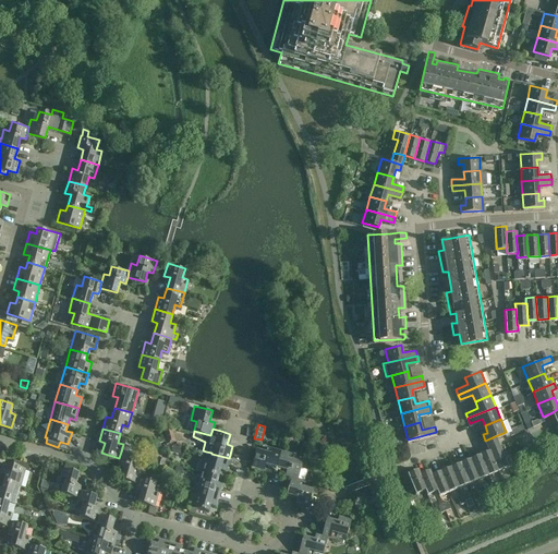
[(276,466),(280,448),(267,444),(265,449),(256,447),(251,465),(264,468),(265,462),(276,466)]
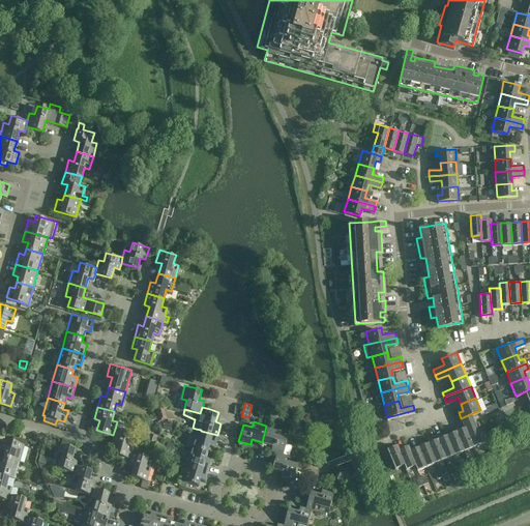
[(472,445),(487,440),(481,427),(477,429),(474,422),(465,427),(472,445)]
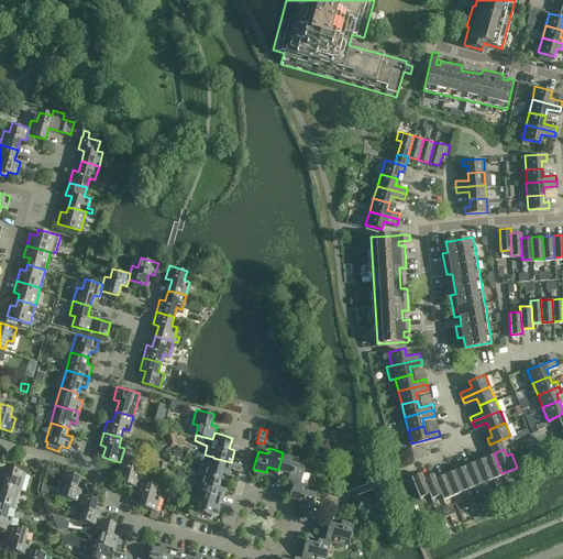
[(283,452),(278,470),(289,472),(287,479),(294,480),(300,482),(300,481),(305,464),(296,461),(297,456),(283,452)]
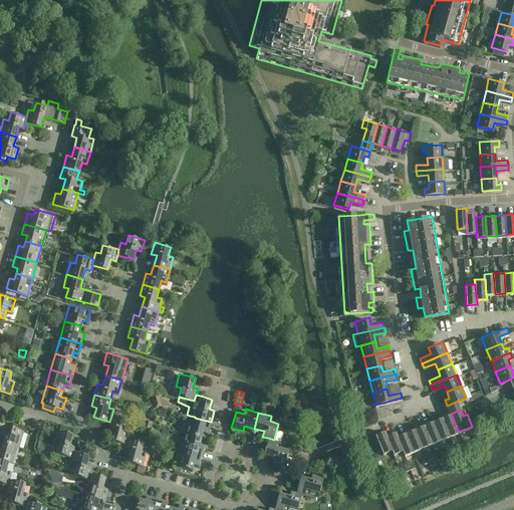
[(450,436),(458,432),(451,414),(442,418),(450,436)]
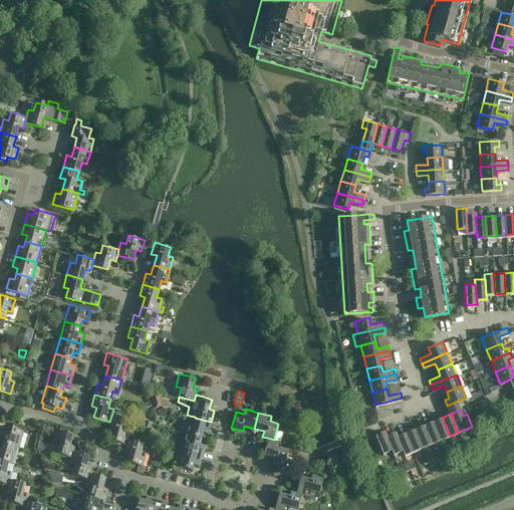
[(109,422),(107,428),(112,429),(110,439),(125,443),(127,438),(130,431),(124,429),(126,421),(111,416),(109,422)]
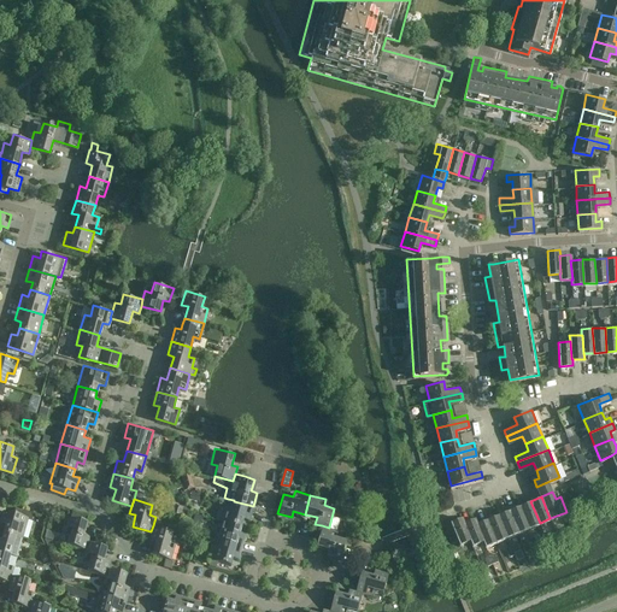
[(222,518),(241,524),(244,517),(250,519),(253,506),(234,501),(234,500),(228,499),(222,518)]
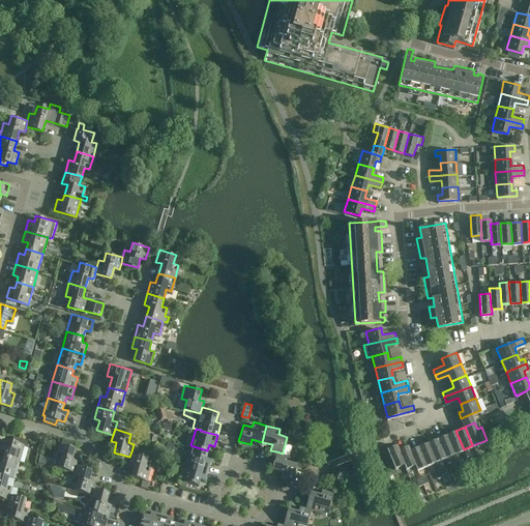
[(454,454),(464,449),(455,431),(446,434),(454,454)]
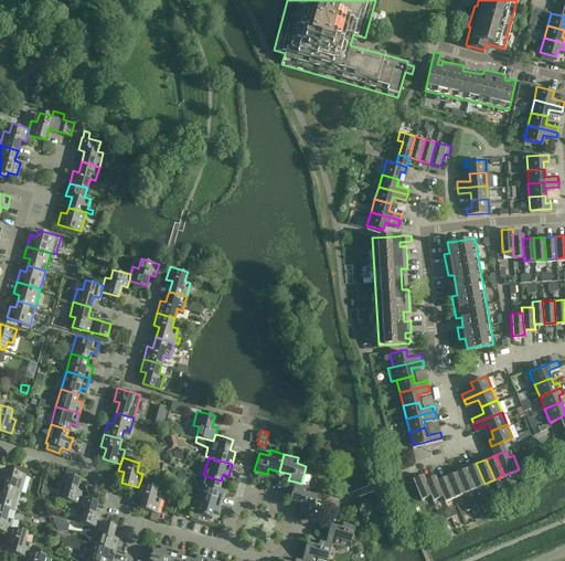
[(30,467),(20,465),(14,463),(12,468),(2,466),(0,472),(0,477),(4,479),(2,485),(20,490),(25,473),(28,474),(30,467)]
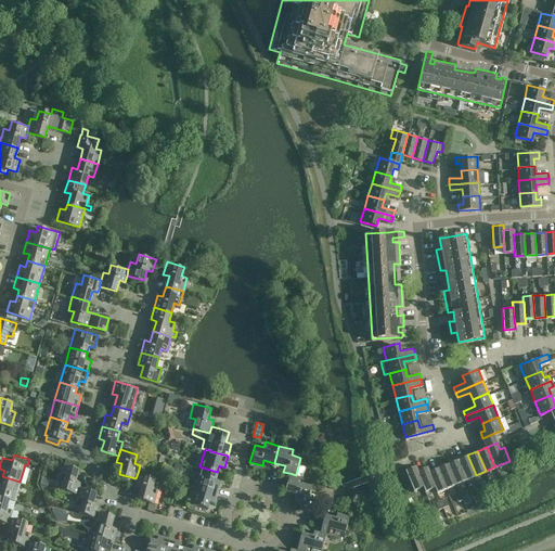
[(466,478),(476,475),(467,455),(457,459),(466,478)]
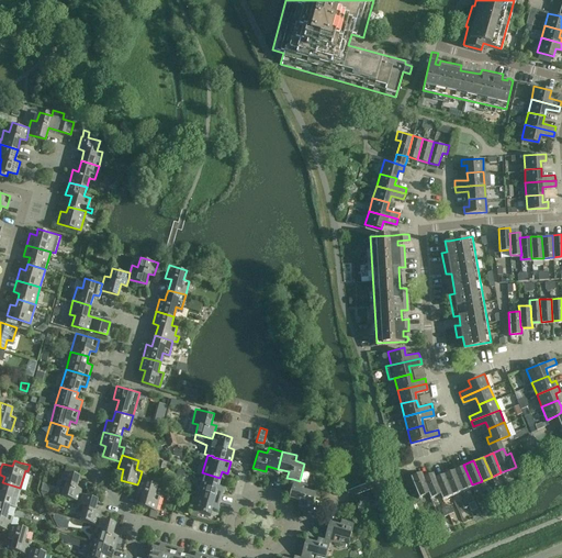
[(62,469),(58,483),(64,484),(60,494),(78,499),(80,492),(80,493),(82,487),(77,484),(79,475),(78,473),(80,468),(66,464),(64,470),(62,469)]
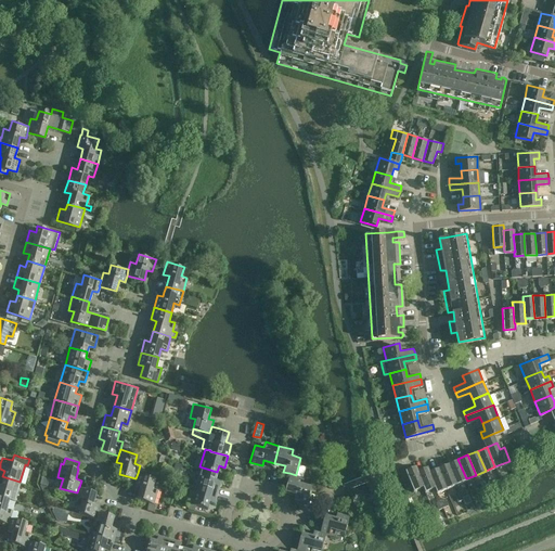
[(456,483),(466,478),(457,459),(448,463),(456,483)]
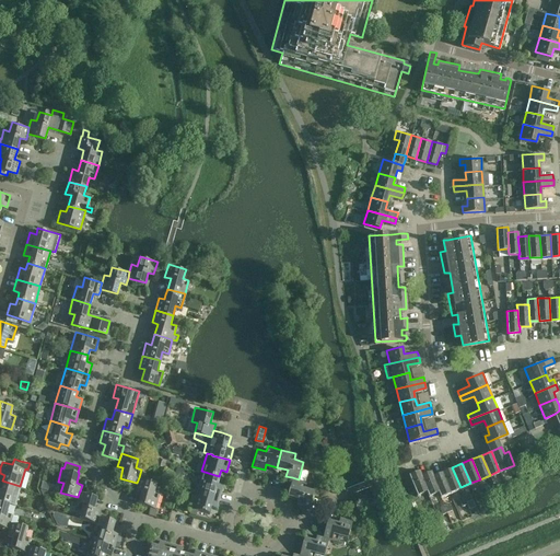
[(451,491),(461,487),(452,467),(442,471),(451,491)]
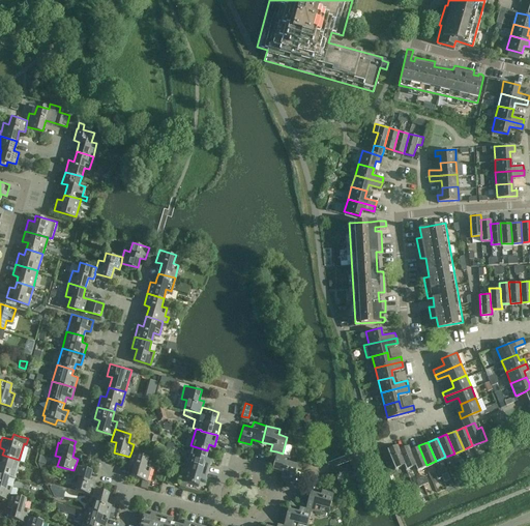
[(396,443),(395,444),(404,463),(406,467),(415,464),(407,444),(399,448),(396,443)]
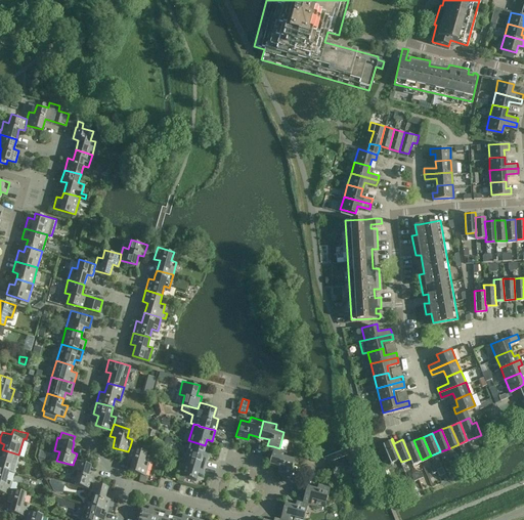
[(391,439),(378,444),(384,459),(388,458),(390,462),(399,458),(391,439)]
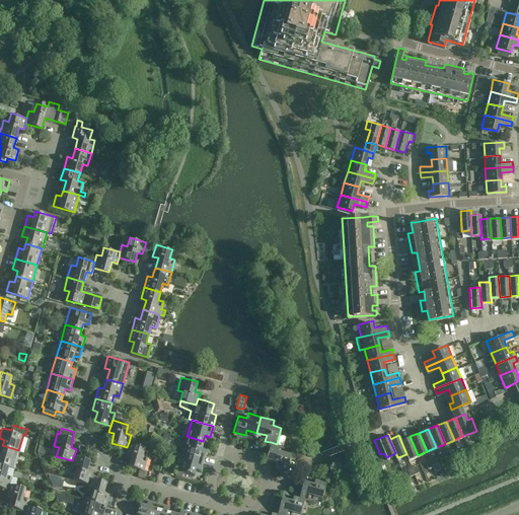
[(399,435),(398,435),(406,454),(409,459),(418,455),(410,436),(401,440),(399,435)]
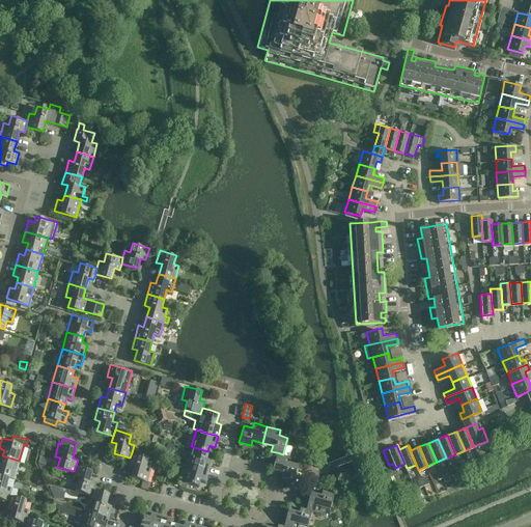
[(191,446),(187,463),(208,469),(212,459),(206,456),(207,451),(191,446)]
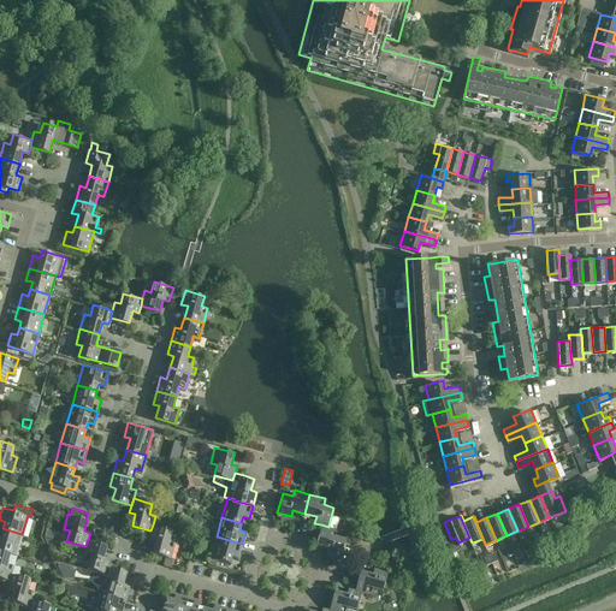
[(150,531),(149,538),(155,539),(152,551),(165,555),(163,563),(170,564),(172,557),(171,557),(176,541),(170,540),(172,529),(153,525),(150,531)]
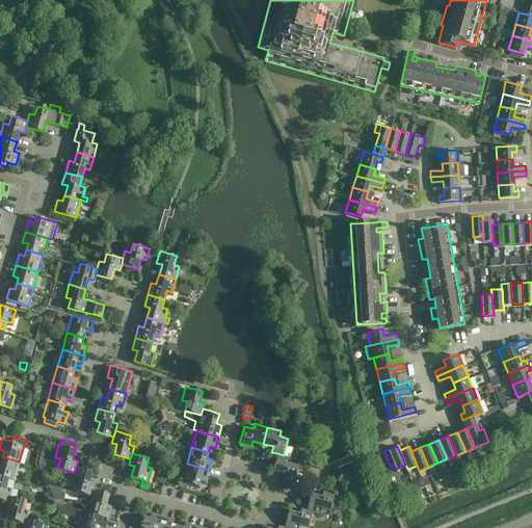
[(277,453),(272,470),(283,472),(282,478),(293,481),(298,465),(289,462),(291,456),(284,454),(284,455),(277,453)]
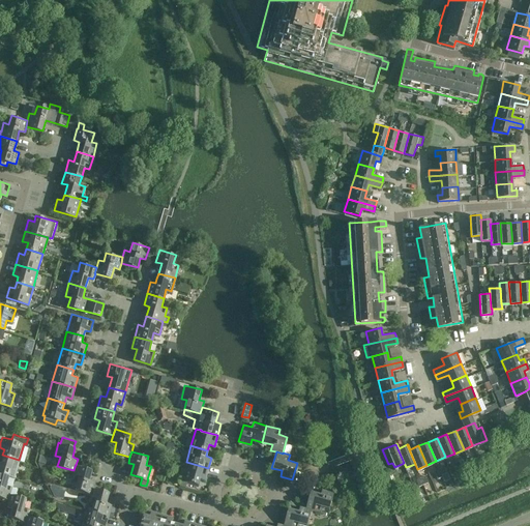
[(19,460),(2,455),(1,461),(0,460),(0,472),(15,476),(19,460)]
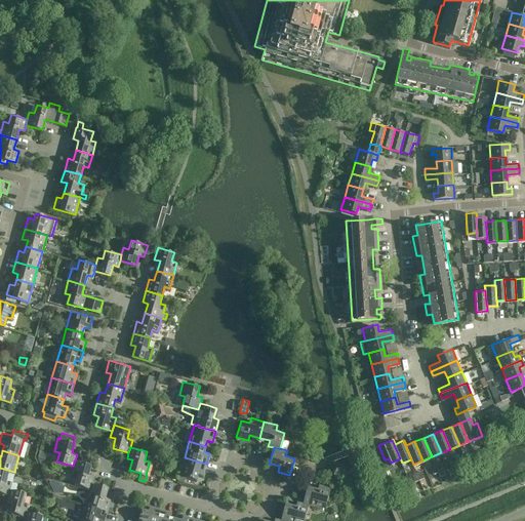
[(203,475),(206,464),(185,457),(179,474),(178,474),(177,479),(184,480),(185,476),(196,479),(198,473),(203,475)]
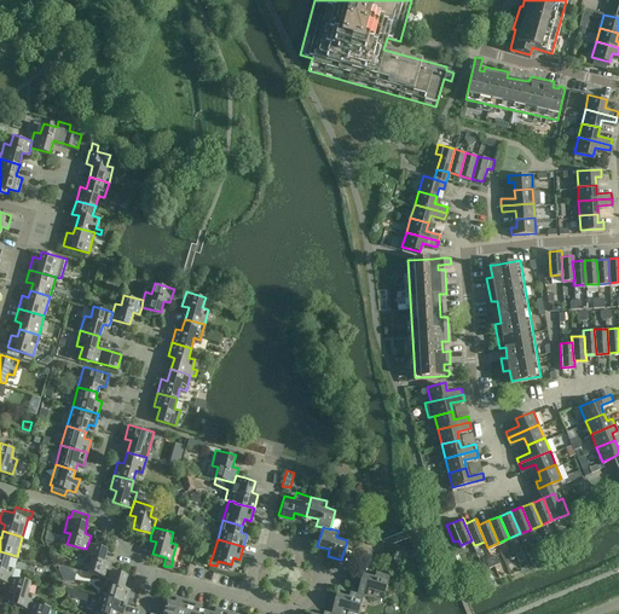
[(108,548),(88,543),(88,542),(86,549),(84,557),(90,560),(87,569),(105,575),(106,575),(108,568),(109,568),(110,561),(104,560),(108,548)]
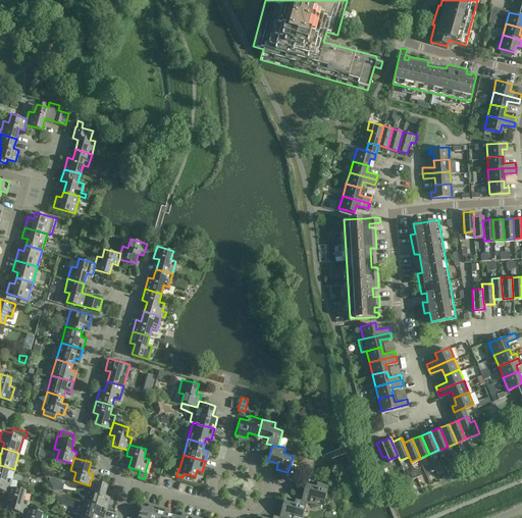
[(0,465),(0,487),(8,490),(9,484),(15,486),(17,479),(12,477),(14,469),(0,465)]
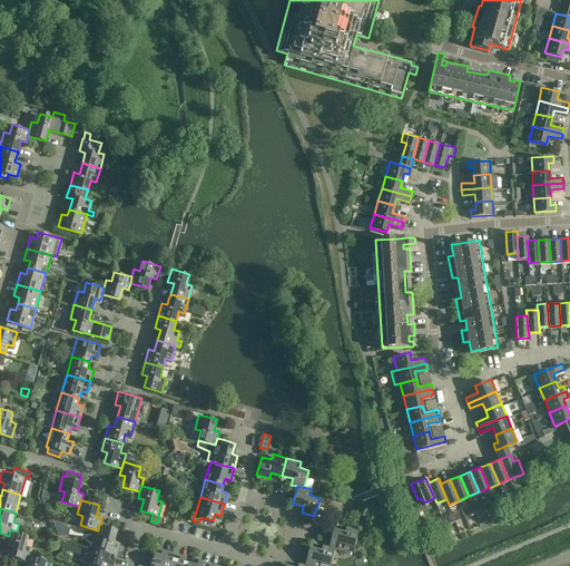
[(117,528),(100,524),(99,524),(98,530),(97,530),(95,538),(101,539),(98,548),(116,554),(120,542),(114,539),(117,528)]
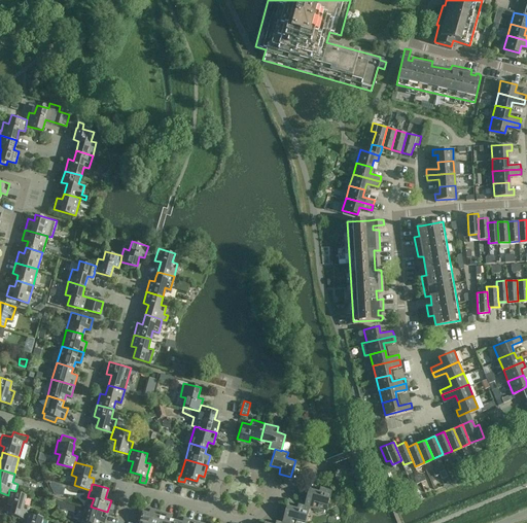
[(310,506),(317,508),(318,502),(327,504),(331,488),(320,485),(318,490),(308,487),(307,491),(306,496),(304,503),(310,504),(310,506)]
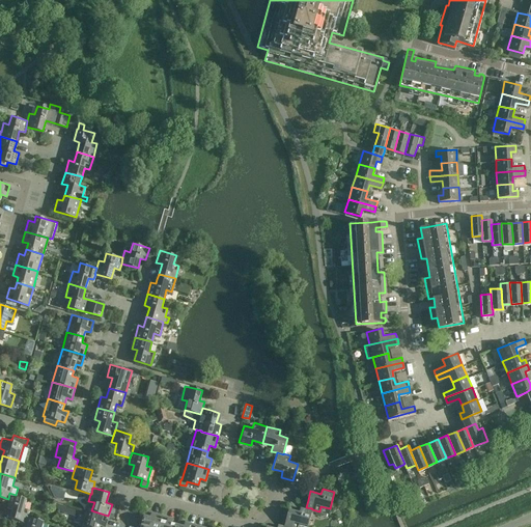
[(67,495),(57,492),(54,500),(64,503),(67,495)]
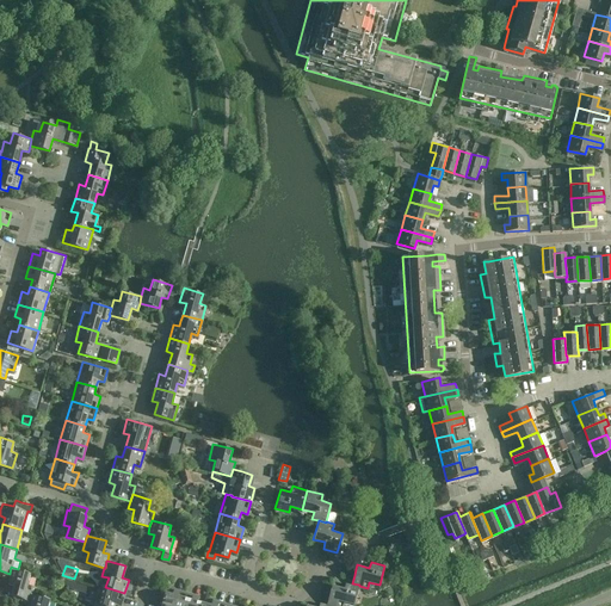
[(30,573),(18,569),(11,567),(10,574),(7,581),(13,582),(10,594),(29,599),(31,593),(34,585),(28,582),(30,573)]
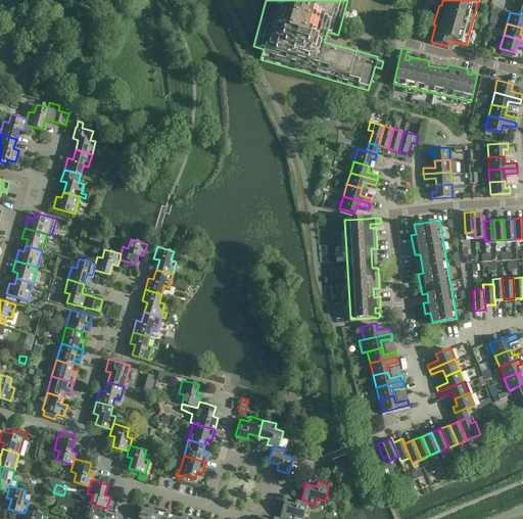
[(285,518),(288,518),(292,518),(294,515),(302,517),(307,502),(307,501),(301,500),(295,498),(294,503),(284,500),(280,516),(285,518)]
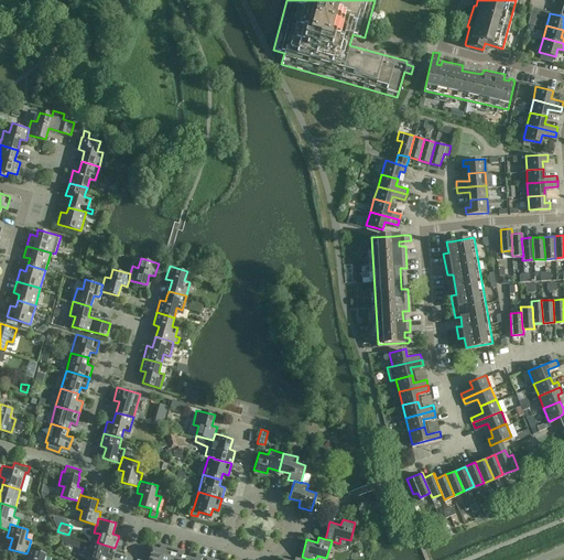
[(87,559),(89,559),(105,559),(106,558),(112,559),(115,548),(97,542),(91,541),(87,559)]
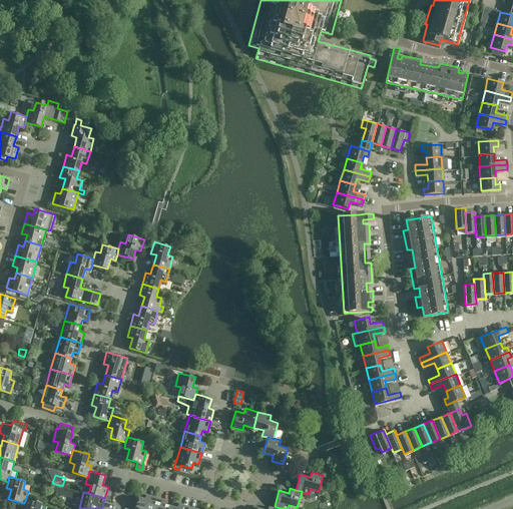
[(152,508),(156,495),(146,492),(144,498),(138,496),(134,508),(152,508)]
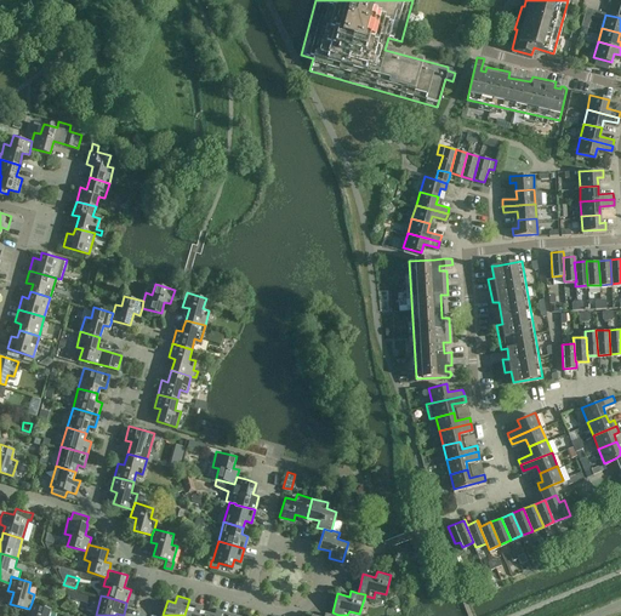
[(184,615),(205,615),(208,611),(200,609),(201,603),(189,599),(184,615)]
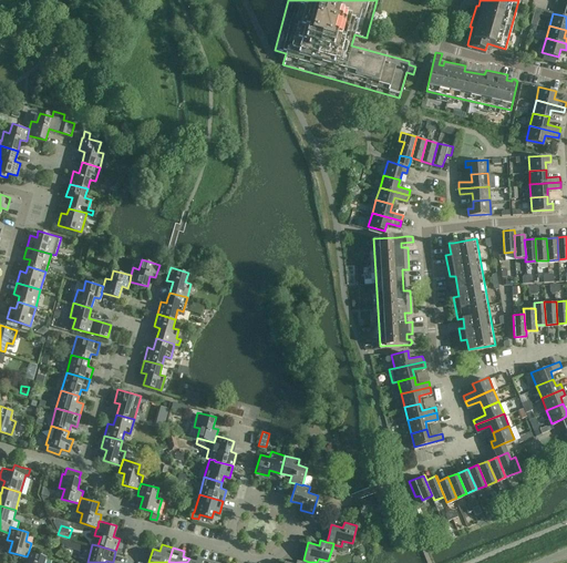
[(27,556),(24,562),(43,562),(47,555),(29,551),(27,556)]
